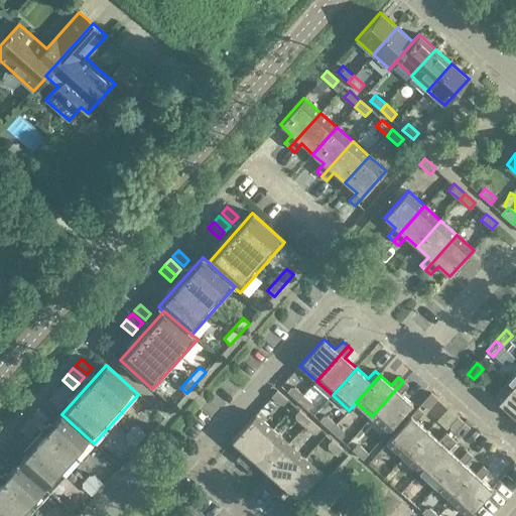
[(403,381),(372,416),(389,431),(412,404),(401,394),(408,386),(403,381)]
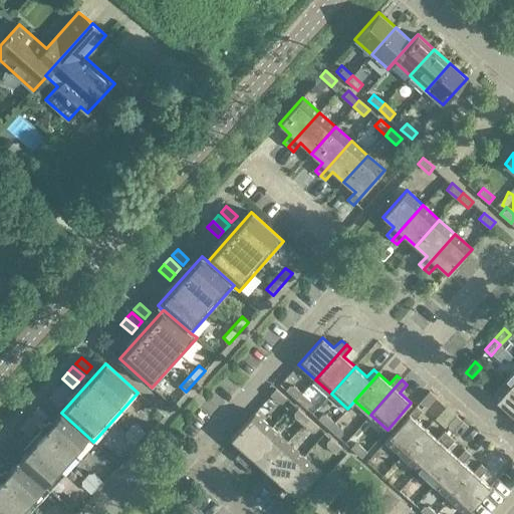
[(513,386),(507,379),(492,397),(513,416),(513,386)]
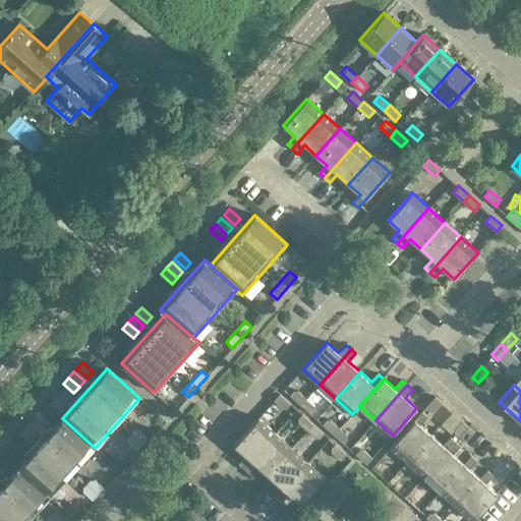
[(289,395),(311,414),(316,408),(295,389),(289,395)]
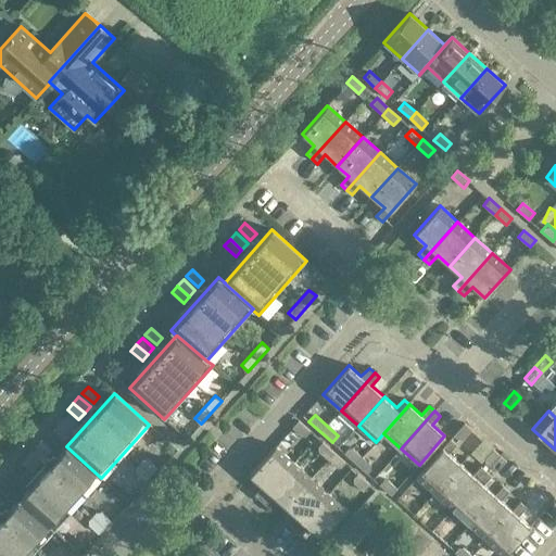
[(304,438),(310,430),(298,420),(292,427),(304,438)]
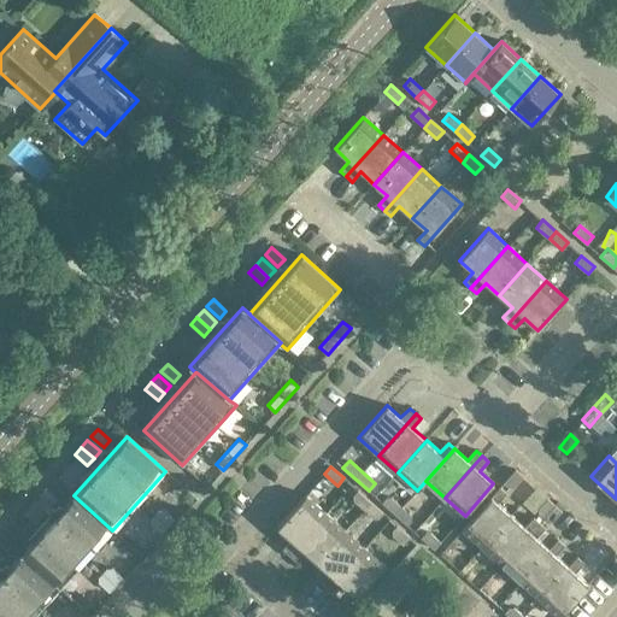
[(515,469),(504,482),(511,489),(523,476),(515,469)]
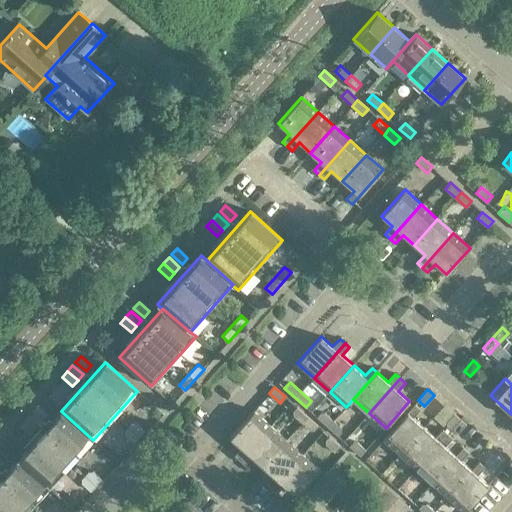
[(48,413),(37,404),(32,410),(42,420),(48,413)]
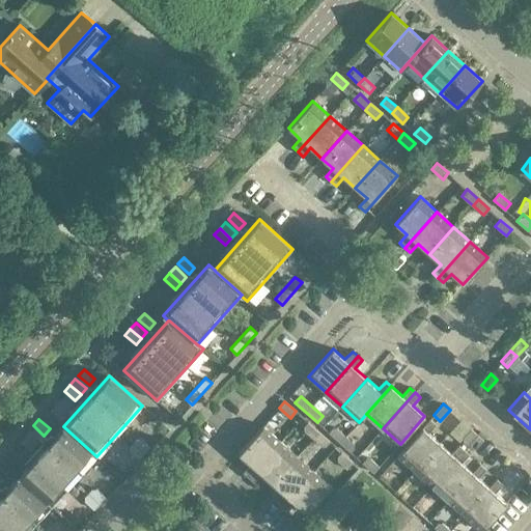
[(430,419),(398,455),(415,471),(440,443),(428,432),(436,424),(430,419)]
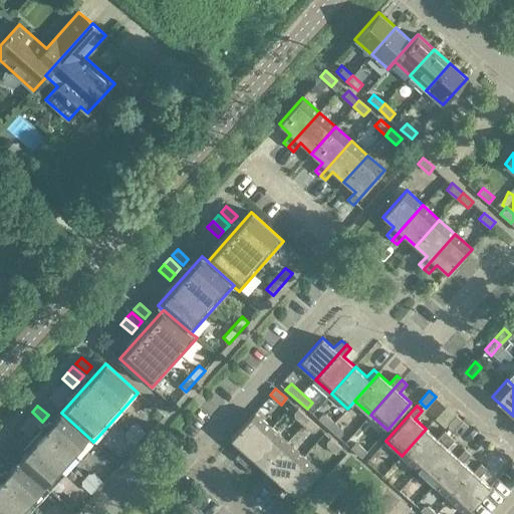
[(303,425),(308,419),(297,409),(292,415),(303,425)]
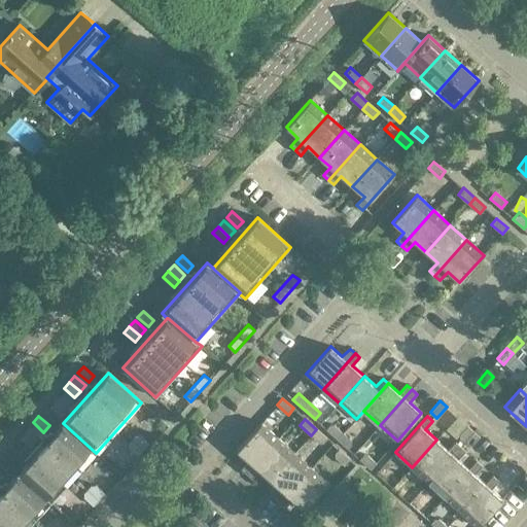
[(331,422),(326,429),(338,440),(344,433),(331,422)]
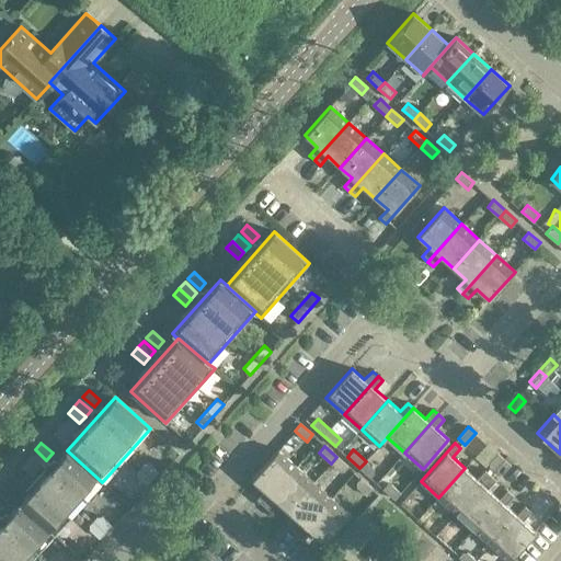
[(55,535),(102,482),(67,450),(20,504),(55,535)]
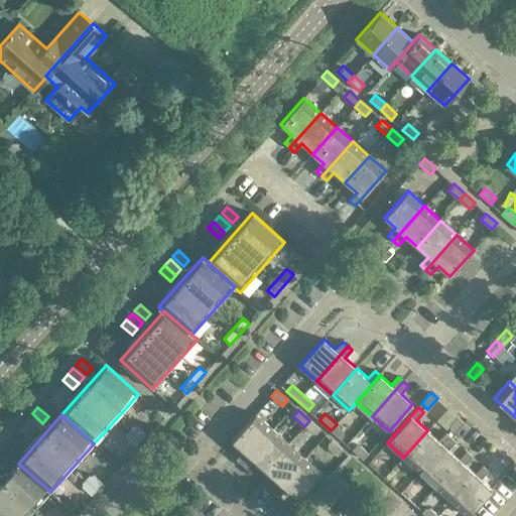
[(256,414),(232,440),(244,450),(236,460),(241,464),(273,428),(256,414)]
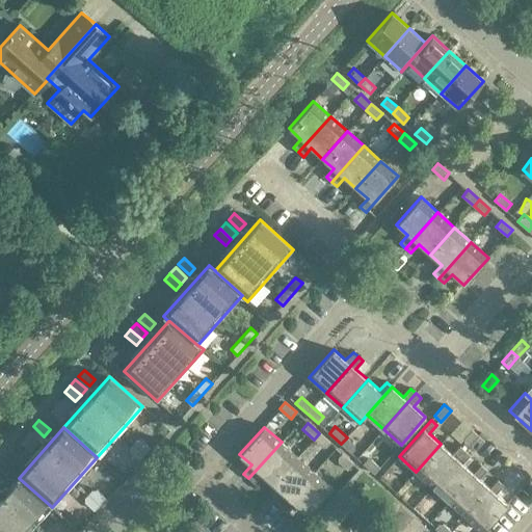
[(42,439),(30,429),(25,435),(35,446),(42,439)]
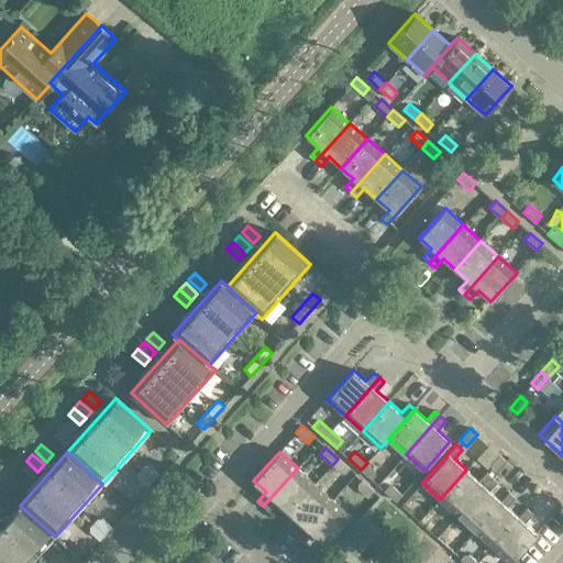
[(496,473),(506,461),(499,454),(488,466),(496,473)]
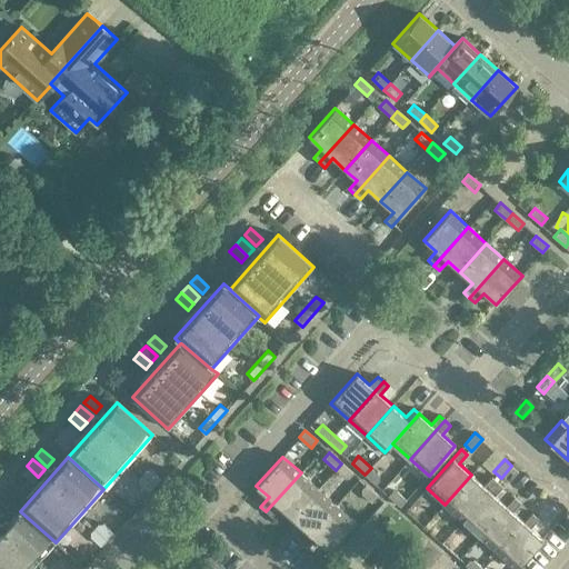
[(347,480),(353,473),(341,463),(336,470),(347,480)]
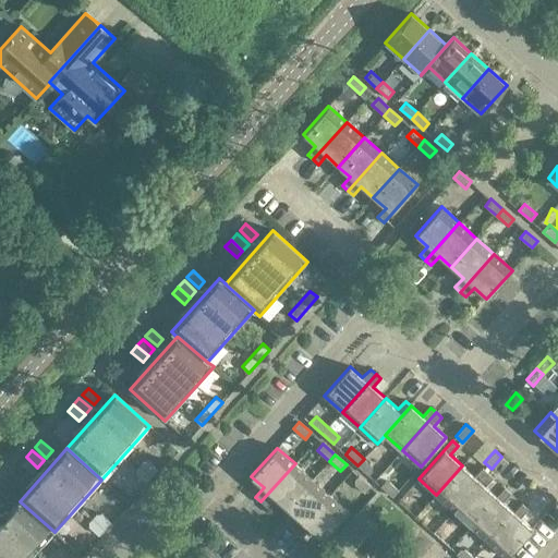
[(26,457),(20,463),(32,474),(37,468),(26,457)]
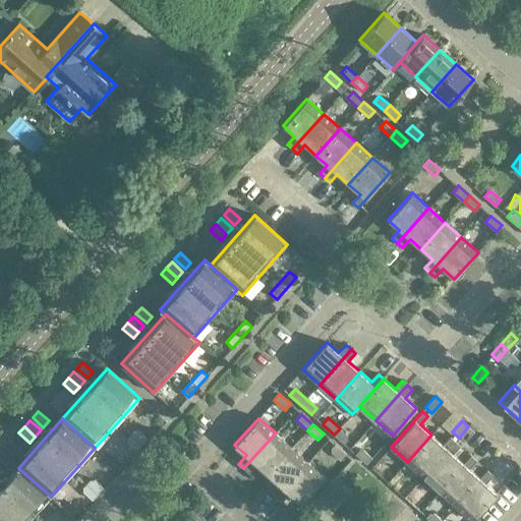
[(464,443),(474,431),(468,426),(459,438),(464,443)]
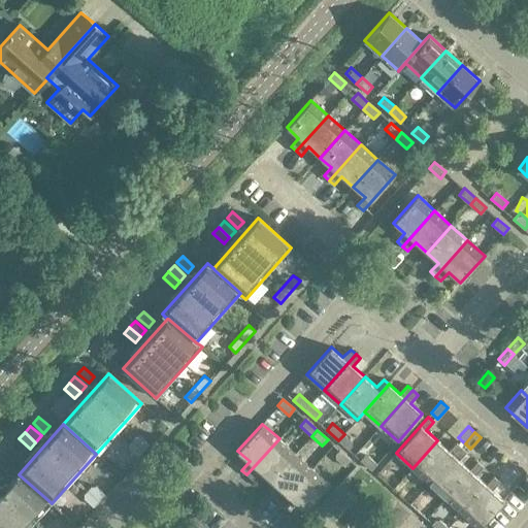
[(138,456),(149,443),(138,434),(127,447),(138,456)]
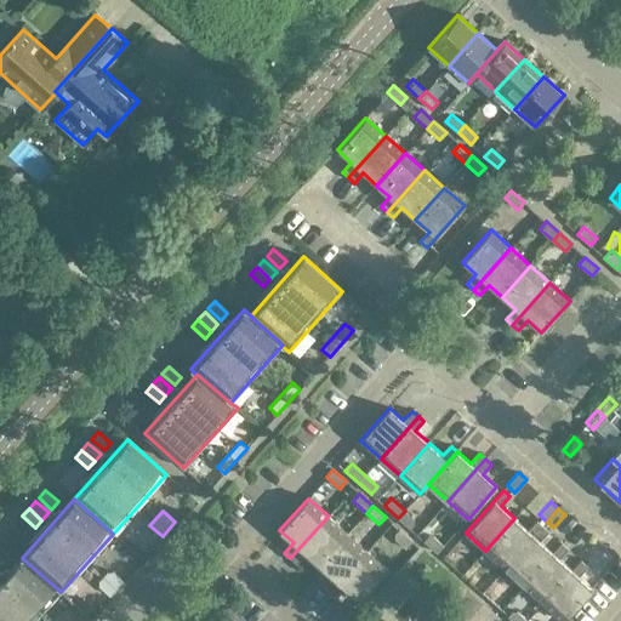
[(405,511),(398,518),(410,529),(416,520),(405,511)]
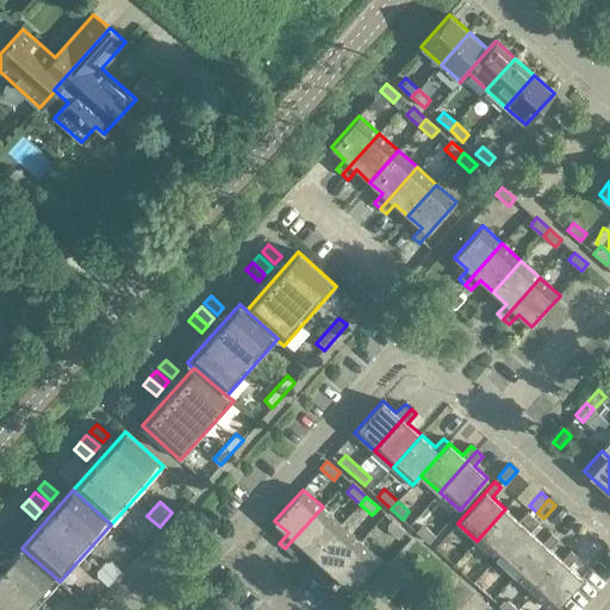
[(323,506),(285,548),(291,554),(300,545),(313,556),(342,524),(323,506)]
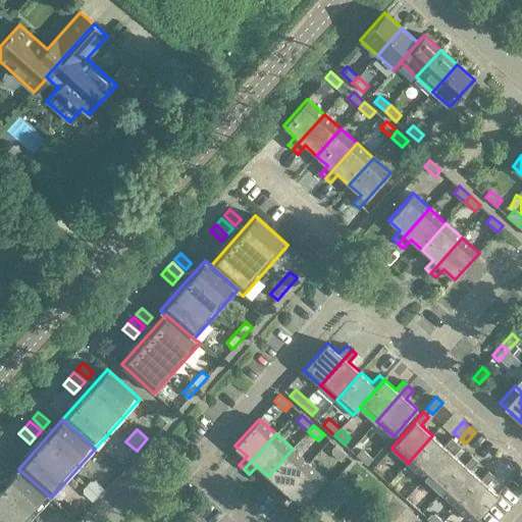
[(432,435),(408,463),(424,477),(456,442),(451,437),(444,446),(432,435)]
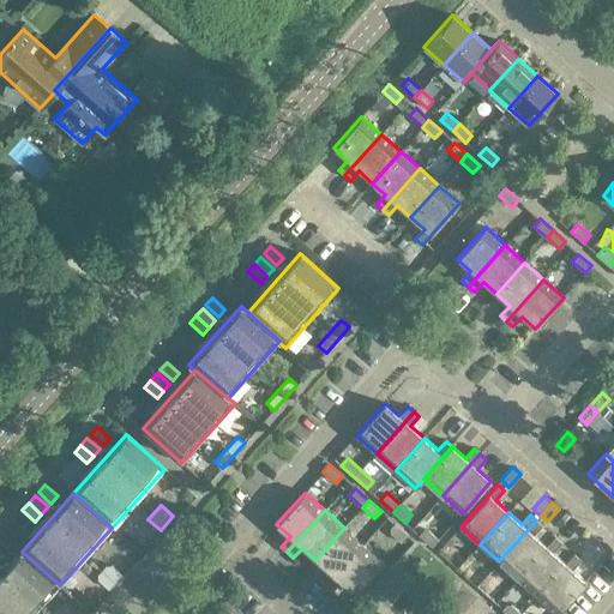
[(536,521),(499,561),(519,578),(555,537),(547,546),(534,535),(542,525),(536,521)]
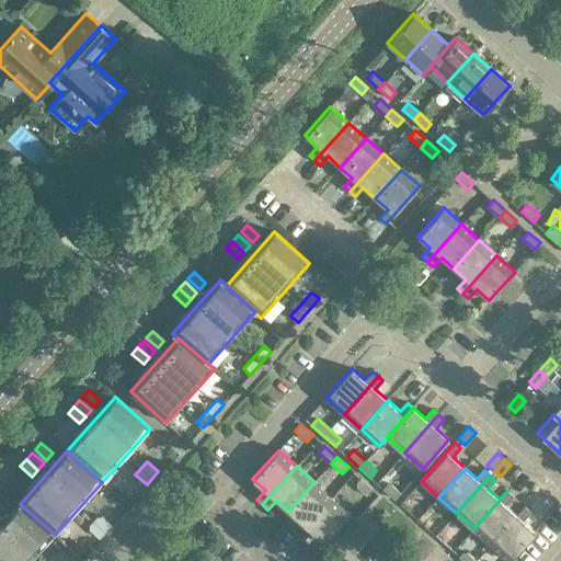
[(366,495),(373,488),(361,478),(354,484),(366,495)]
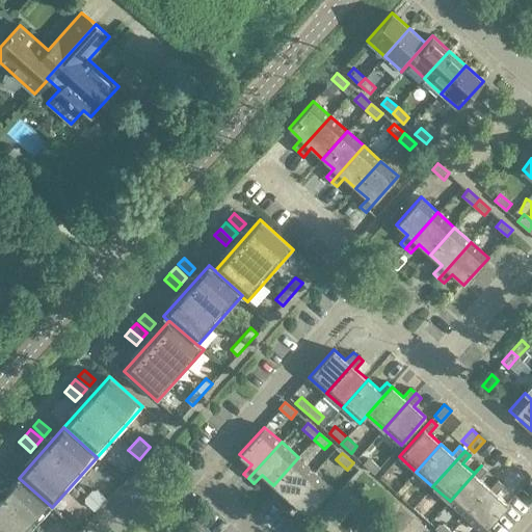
[(298,457),(273,485),(285,495),(277,504),(283,508),(315,472),(298,457)]
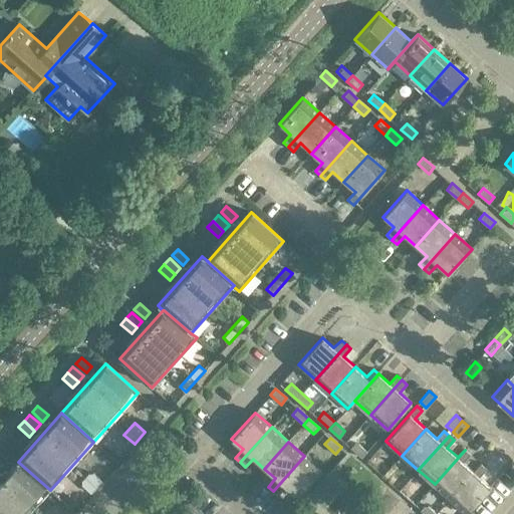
[(361,457),(367,451),(356,442),(350,448),(361,457)]
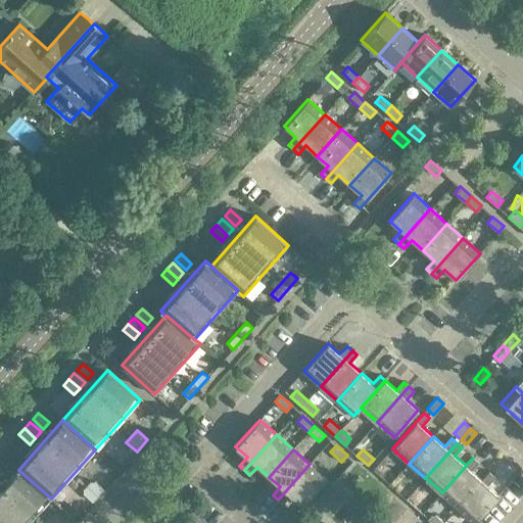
[(473,458),(442,492),(459,508),(489,472),(482,480),(471,470),(478,462),(473,458)]
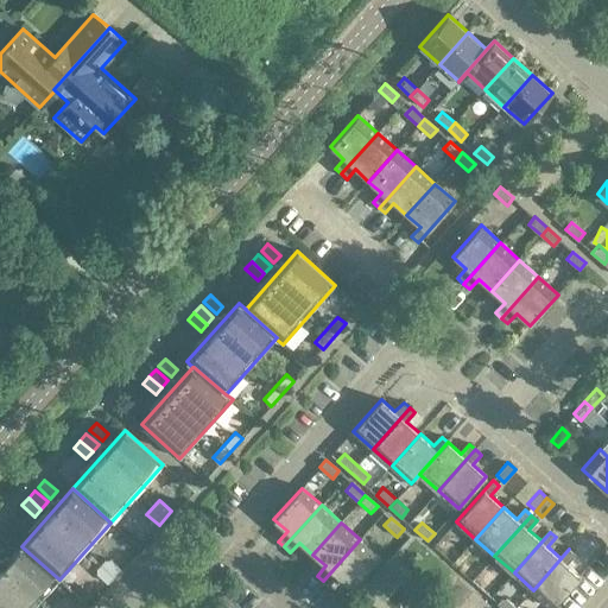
[(360,539),(323,581),(329,587),(337,576),(352,589),(379,557),(360,539)]
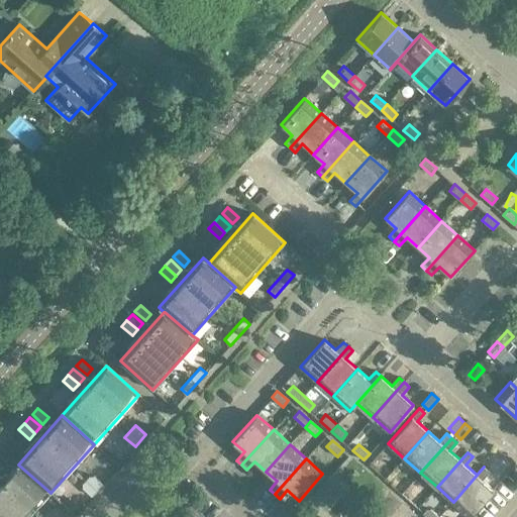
[(0,516),(28,516),(50,493),(18,464),(0,484),(0,516)]
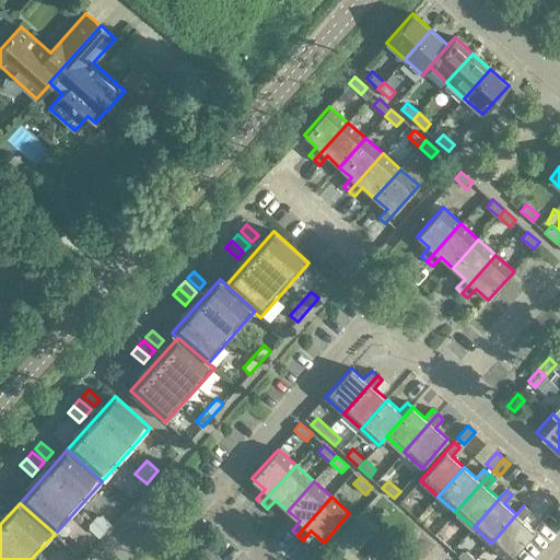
[(524,505),(491,544),(509,559),(535,531),(522,520),(529,511),(524,505)]
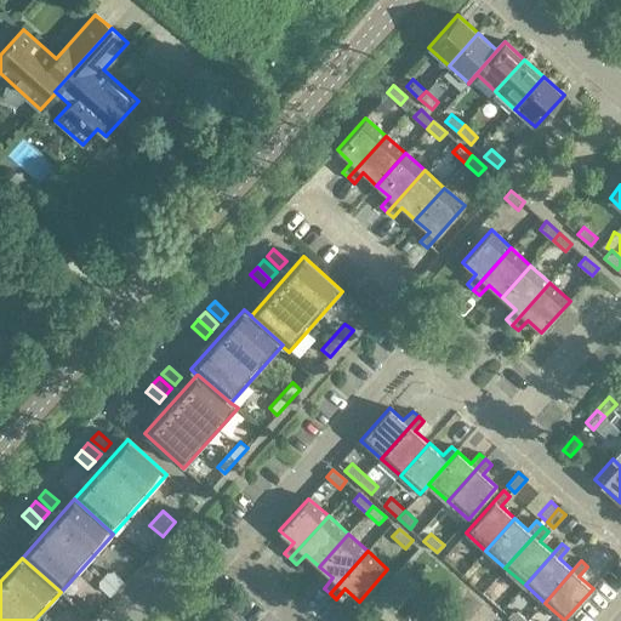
[(109,594),(123,580),(110,569),(97,584),(109,594)]
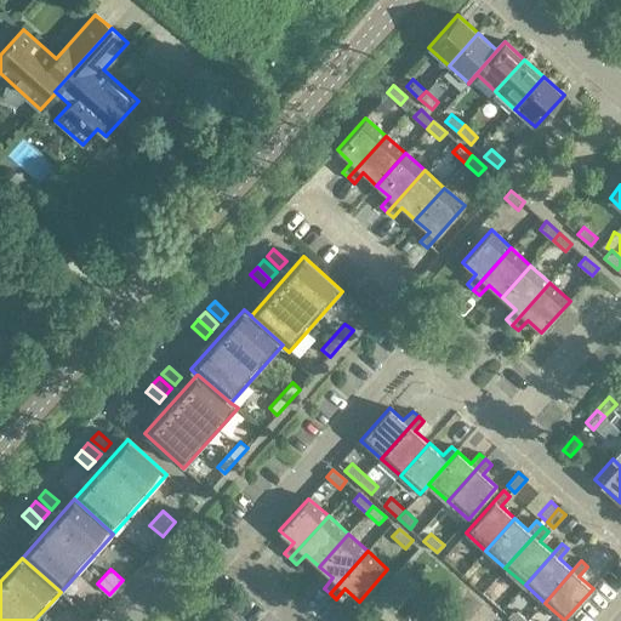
[(508,616),(513,620),(527,620),(528,620),(514,609),(508,616)]
